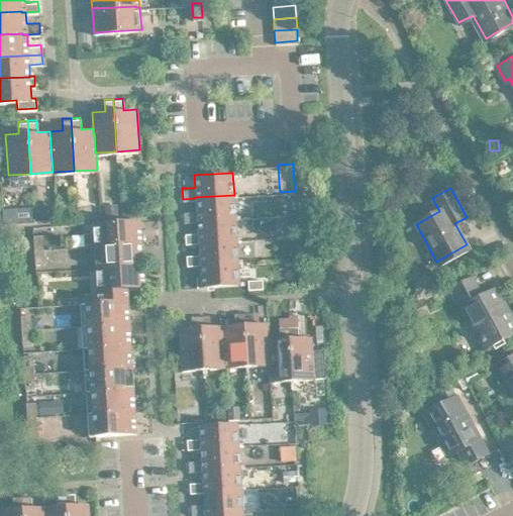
[(184,220),(197,219),(235,216),(234,195),(195,197),(195,198),(196,209),(183,210),(184,220)]
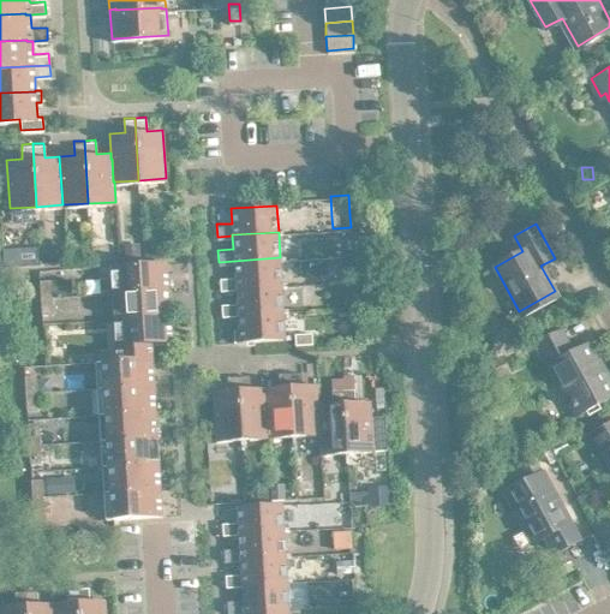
[(139,239),(121,240),(121,256),(121,257),(141,256),(141,255),(139,239)]
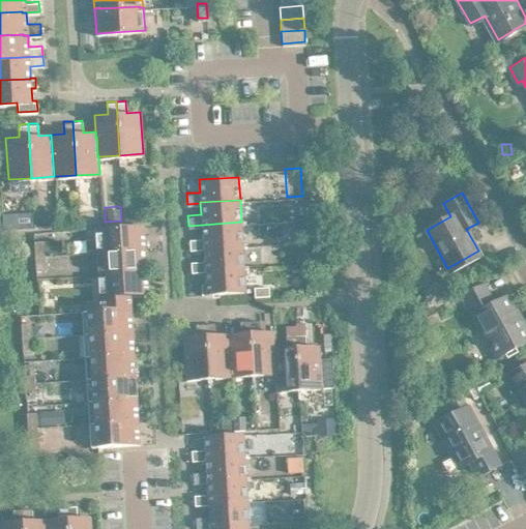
[(190,248),(203,247),(203,246),(242,244),(241,222),(202,225),(202,237),(190,238),(190,248)]
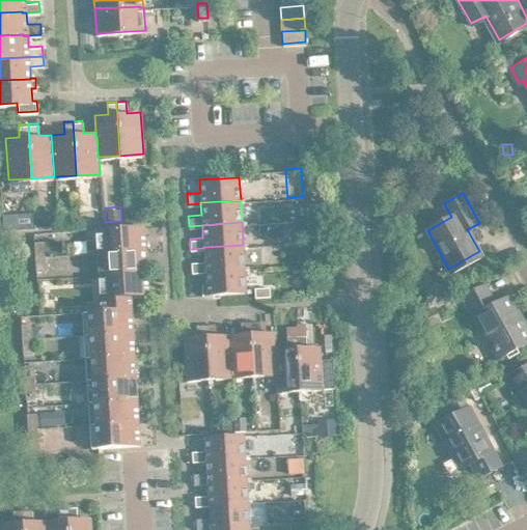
[(95,227),(96,250),(102,250),(141,248),(141,249),(146,248),(144,224),(95,227)]
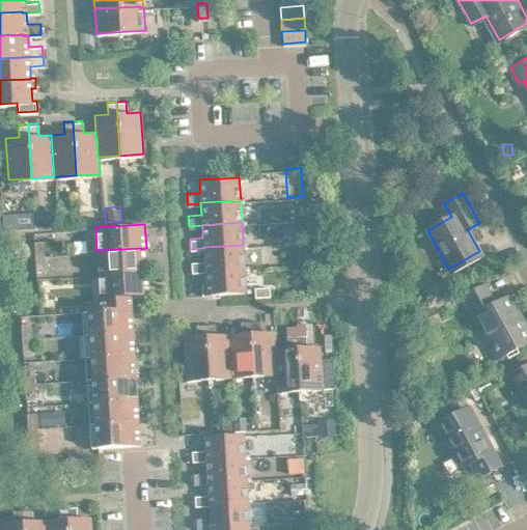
[(34,240),(34,254),(45,254),(44,240),(34,240)]
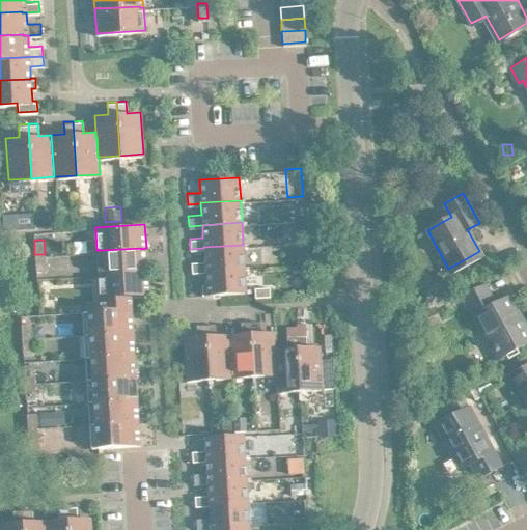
[(191,271),(204,270),(245,267),(243,245),(203,247),(203,248),(204,259),(191,260),(191,271)]
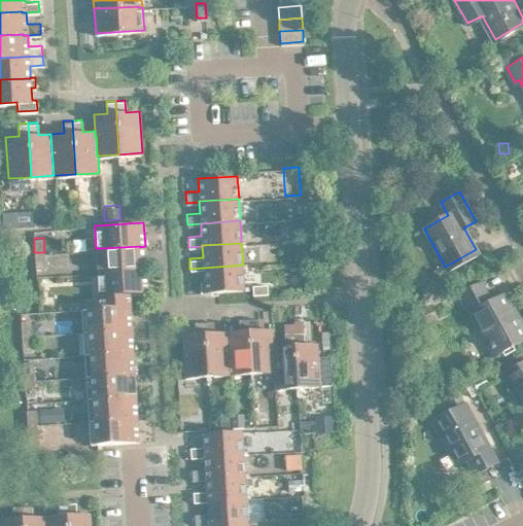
[(96,248),(98,270),(102,270),(102,271),(141,269),(146,269),(145,246),(140,247),(140,246),(101,248),(96,248)]
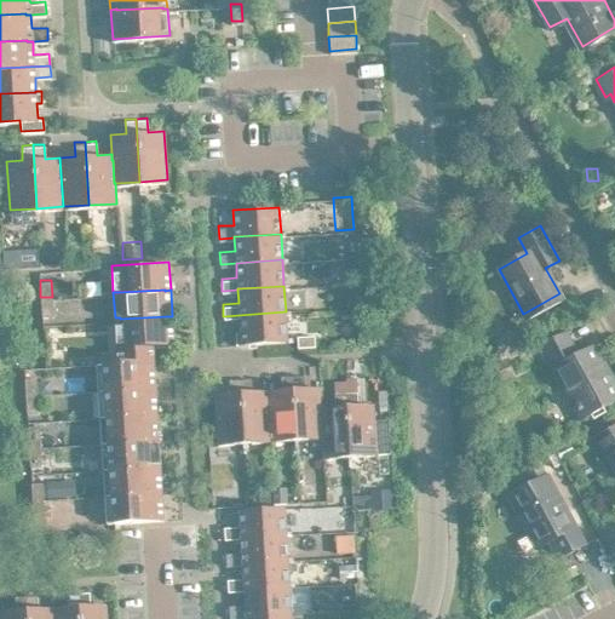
[(52,297),(40,297),(41,315),(53,314),(52,297)]
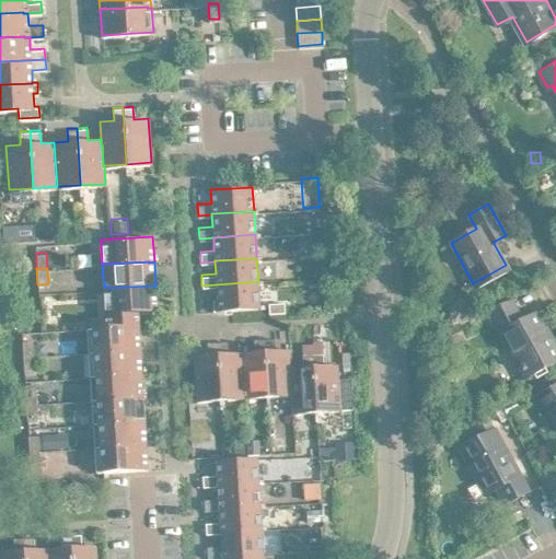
[(216,284),(217,298),(212,298),(212,310),(259,306),(258,281),(216,284)]
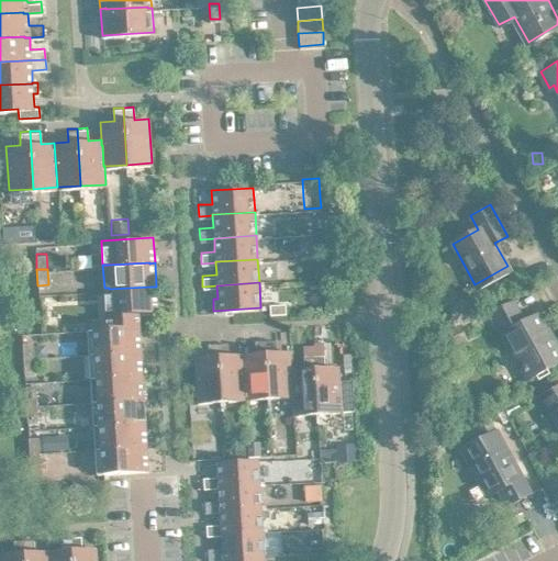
[(104,288),(107,327),(107,328),(134,326),(134,327),(140,326),(138,312),(157,311),(156,287),(151,287),(109,289),(109,288),(104,288)]
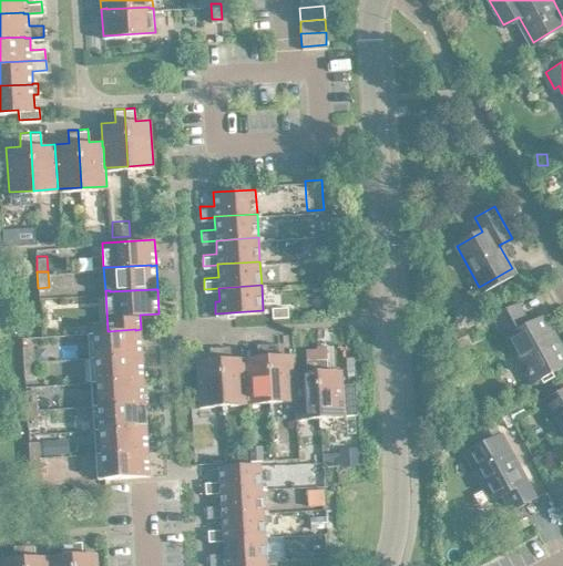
[(531,372),(534,379),(562,363),(562,349),(543,314),(526,322),(515,302),(490,316),(502,338),(507,335),(519,357),(522,356),(528,367),(526,368),(529,373),(531,372)]
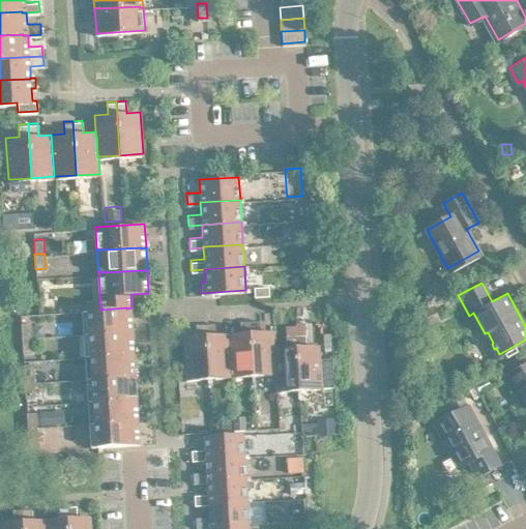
[(254,286),(254,295),(269,294),(268,285),(254,286)]
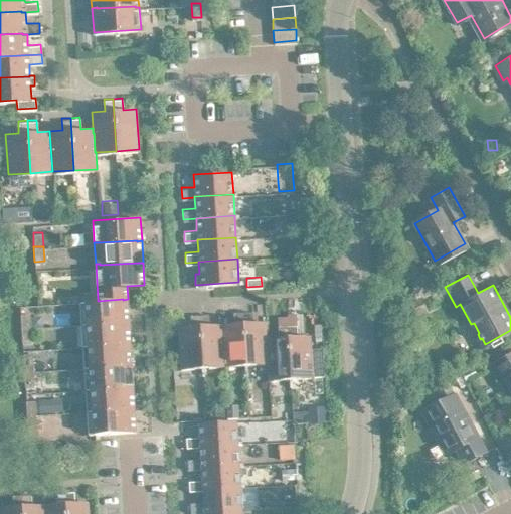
[(84,310),(86,322),(86,323),(124,320),(124,321),(129,321),(128,299),(123,300),(123,299),(98,301),(98,300),(79,301),(80,311),(84,310)]
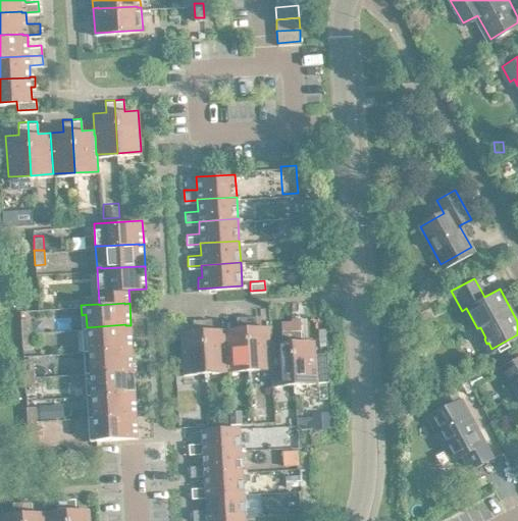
[(226,369),(249,368),(246,314),(236,315),(237,327),(224,328),(226,369)]
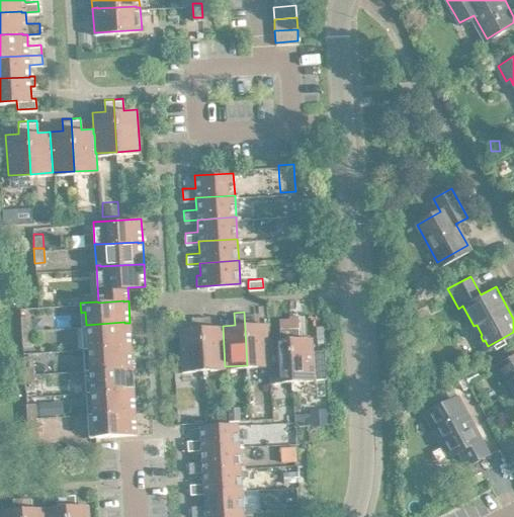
[(247,365),(268,364),(269,364),(268,344),(268,340),(267,323),(254,324),(253,312),(244,312),(247,365)]
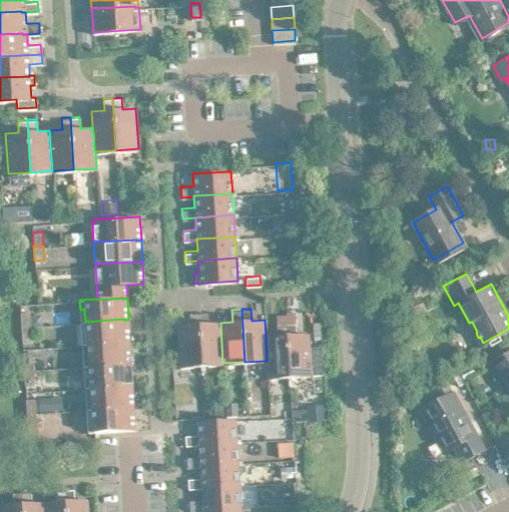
[(20,312),(21,326),(30,325),(29,311),(20,312)]
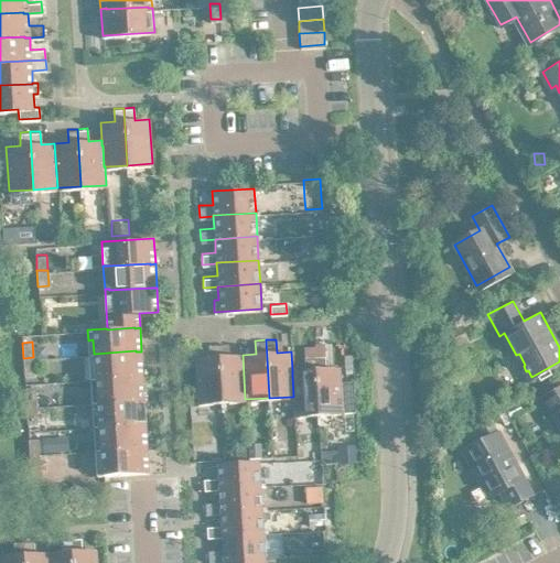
[(222,401),(245,399),(243,355),(229,356),(228,342),(217,343),(222,401)]
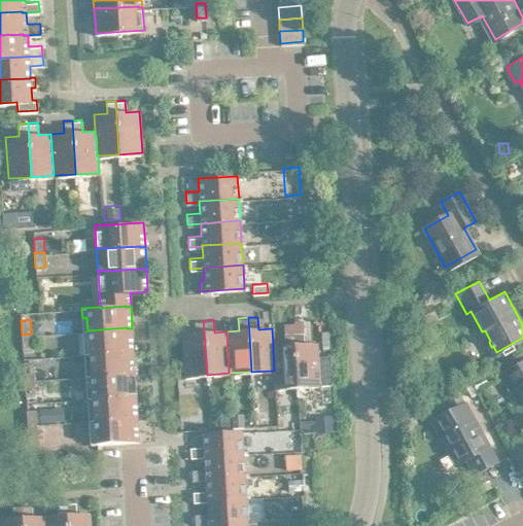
[(184,376),(207,375),(203,320),(194,321),(195,334),(181,335),(184,376)]
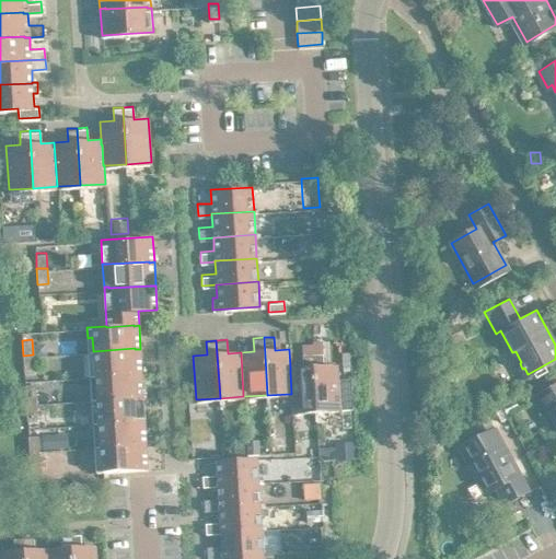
[(312,341),(301,342),(302,353),(312,352),(312,341)]
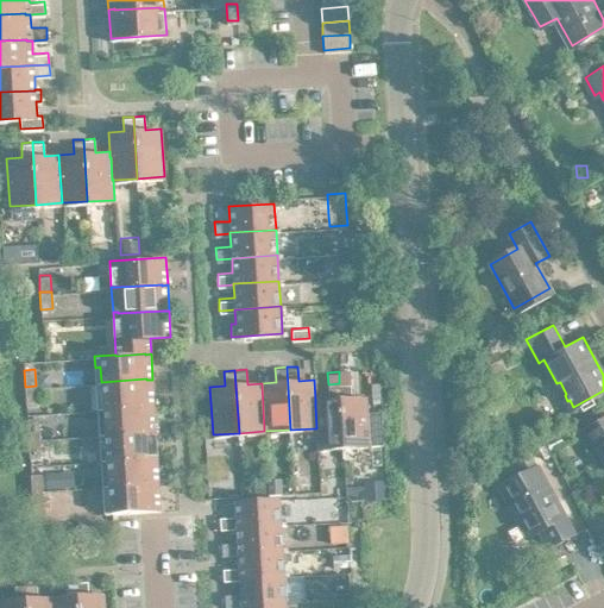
[(350,371),(339,371),(339,383),(351,383),(350,371)]
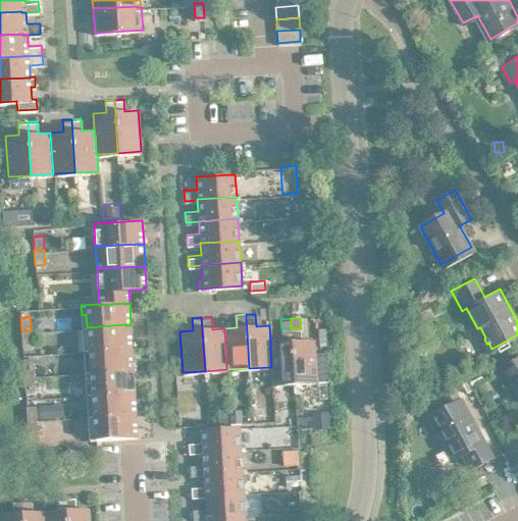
[(88,336),(88,349),(127,347),(127,348),(132,348),(131,325),(125,325),(125,324),(87,327),(87,326),(83,326),(83,336),(88,336)]
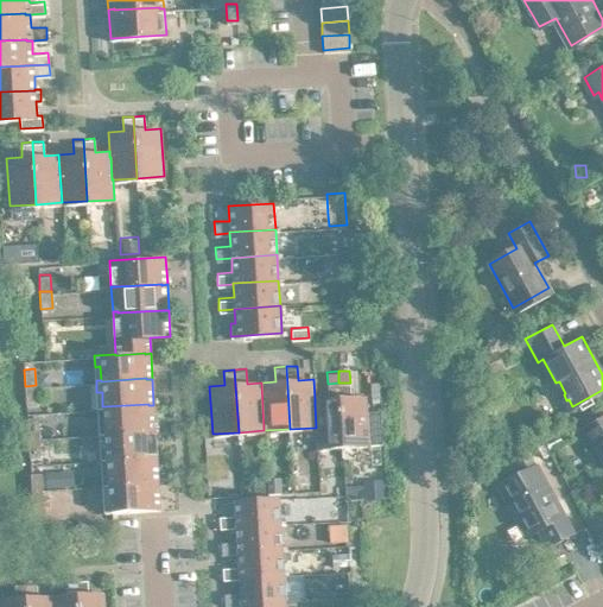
[(316,428),(315,428),(316,447),(342,446),(338,383),(328,384),(329,398),(315,399),(315,404),(316,428)]
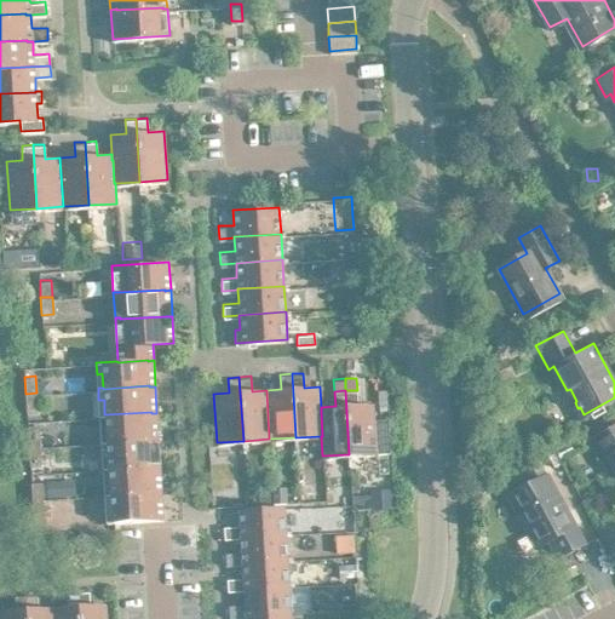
[(357,390),(345,390),(349,454),(390,452),(388,418),(374,419),(373,403),(357,405),(357,390)]
